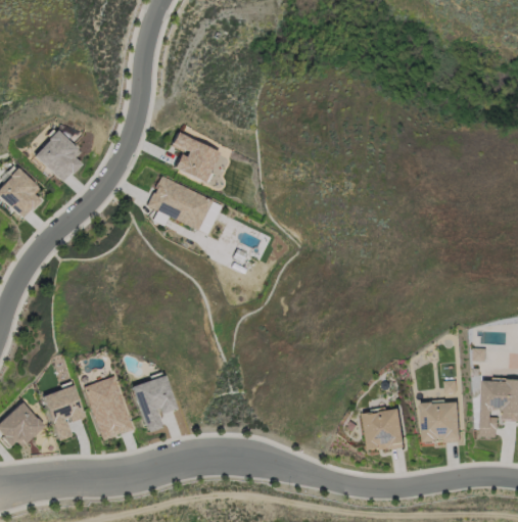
[(176,169),(207,183),(222,151),(232,155),(235,149),(183,127),(174,147),(184,152),(176,169)]
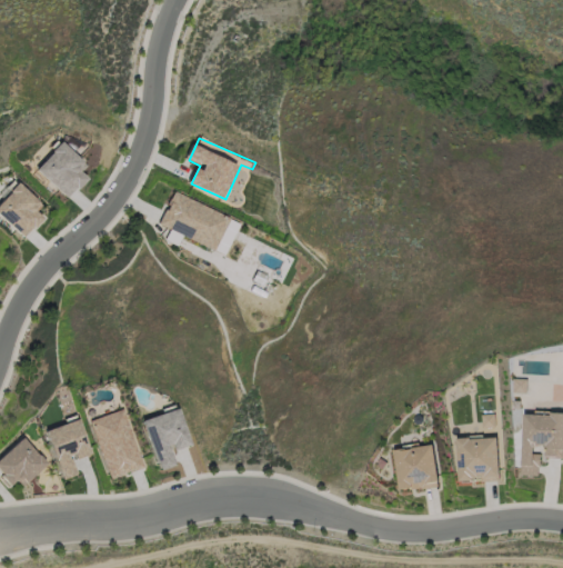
[(94,172),(63,143),(39,170),(71,199),(94,172)]
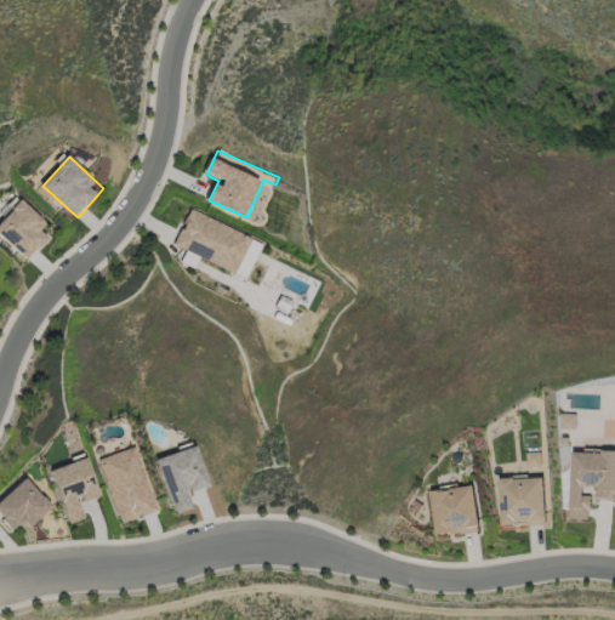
[(50,237),(41,229),(47,223),(23,200),(0,223),(0,232),(29,260),(50,237)]
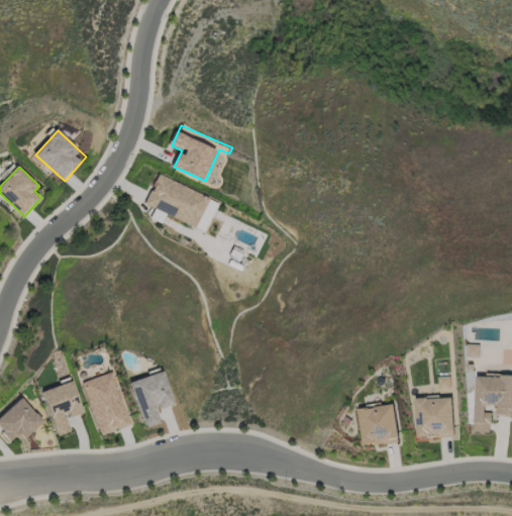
[(208,232),(221,201),(160,175),(147,204),(159,208),(155,218),(166,223),(169,215),(208,232)]
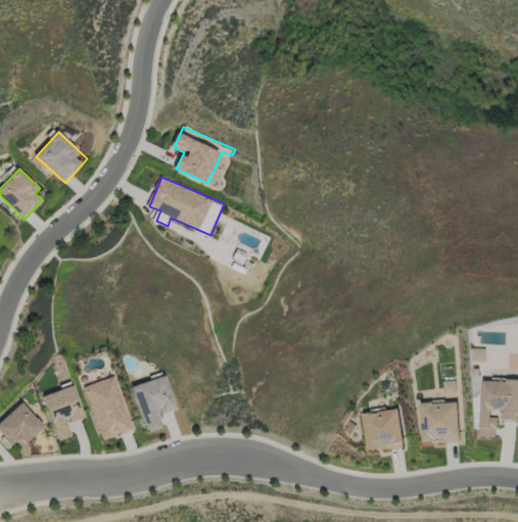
[(476,361),(488,361),(488,348),(476,348),(476,361)]
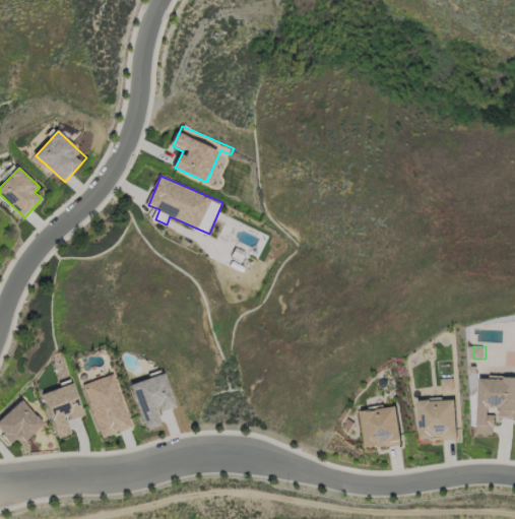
[(86,384),(104,438),(135,428),(118,374),(86,384)]
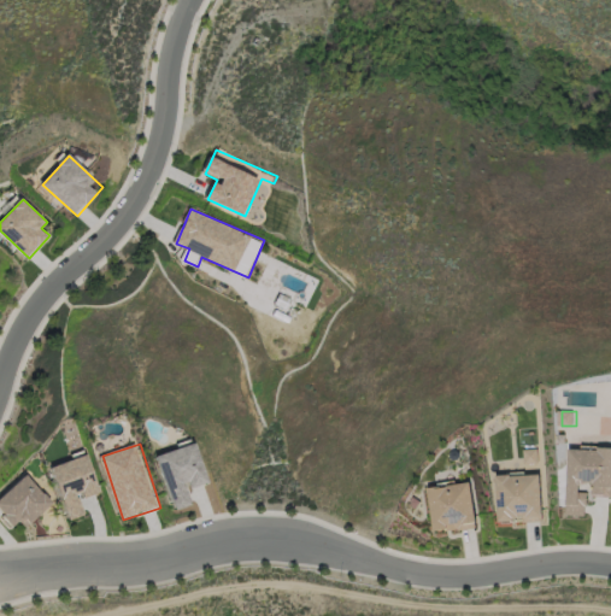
[(159,455),(175,510),(194,505),(189,488),(209,484),(198,444),(159,455)]
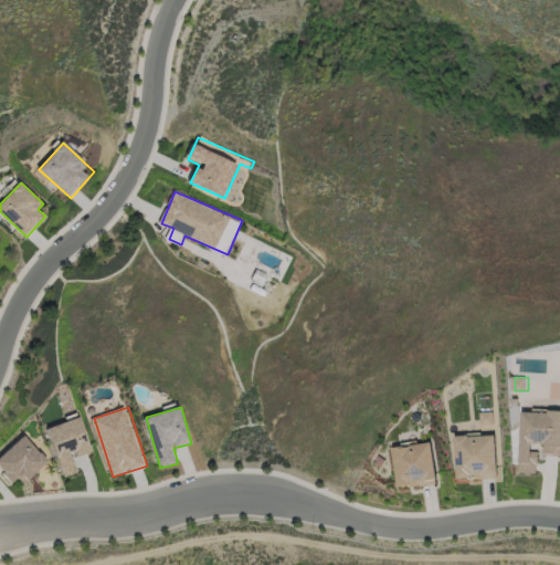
[(559,412),(524,411),(522,473),(541,473),(541,451),(535,451),(535,442),(546,442),(546,456),(559,457),(559,412)]
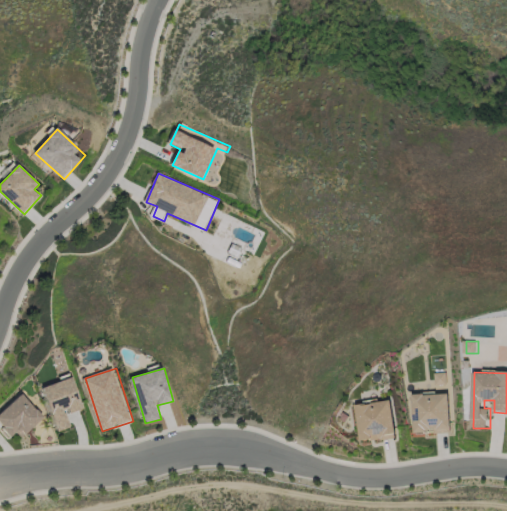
[(449,373),(437,373),(438,384),(449,384),(449,373)]
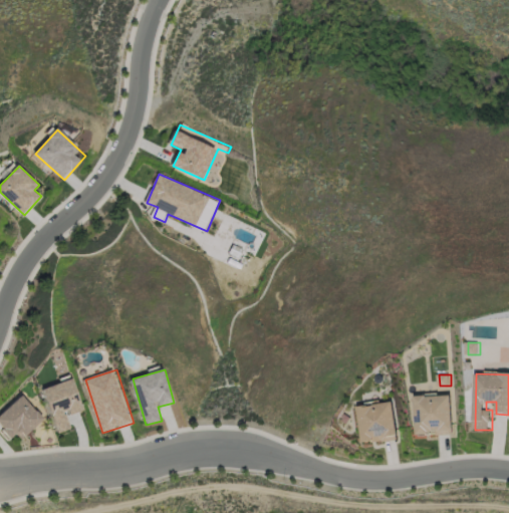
[(58,433),(72,429),(69,416),(84,411),(75,378),(45,388),(58,433)]
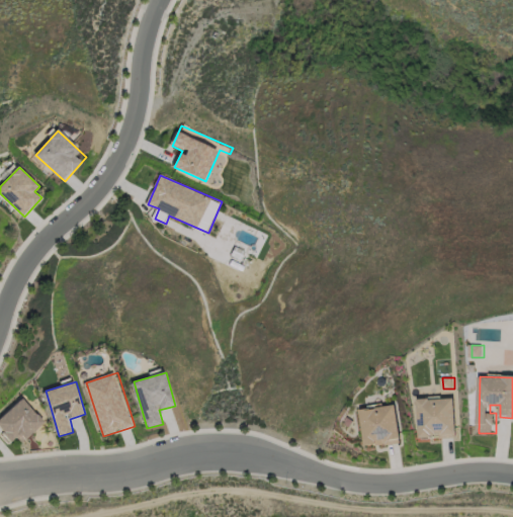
[(420,400),(421,437),(442,436),(442,438),(458,438),(456,398),(420,400)]
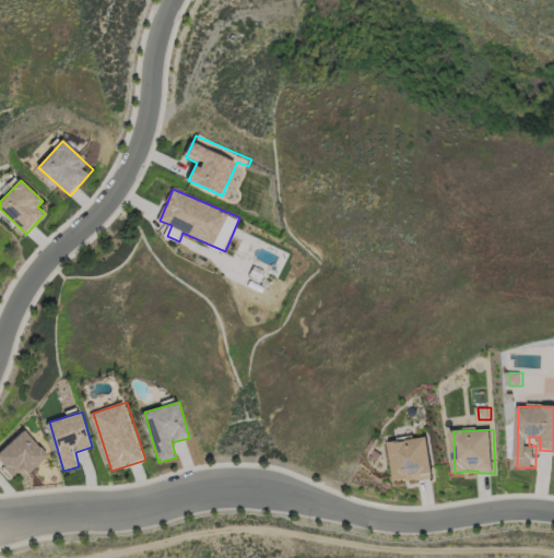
[(0,461),(12,477),(20,472),(23,477),(48,459),(28,430),(0,450),(0,461)]
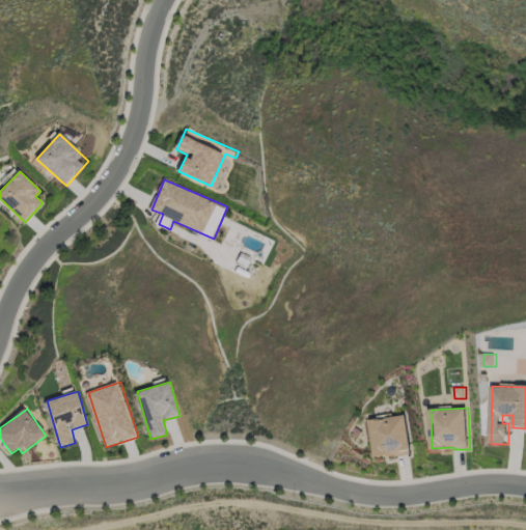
[(414,453),(408,415),(370,421),(377,459),(414,453)]
